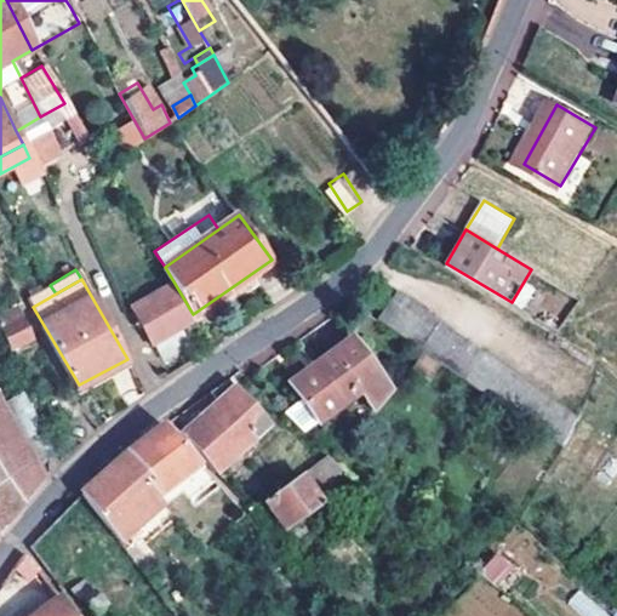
[(195,318),(193,314),(173,281),(133,307),(155,342),(195,318)]
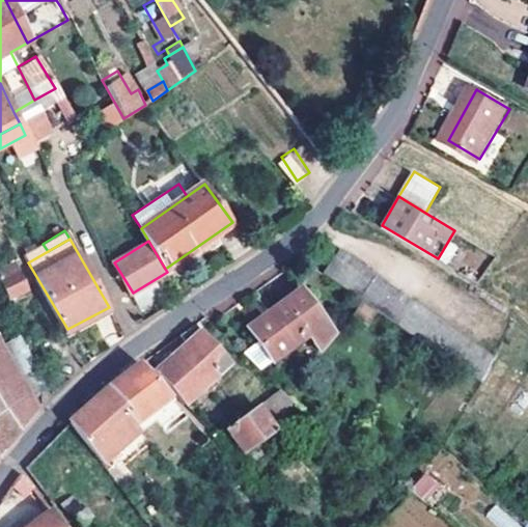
[(28,262),(48,251),(43,244),(24,255),(28,262)]
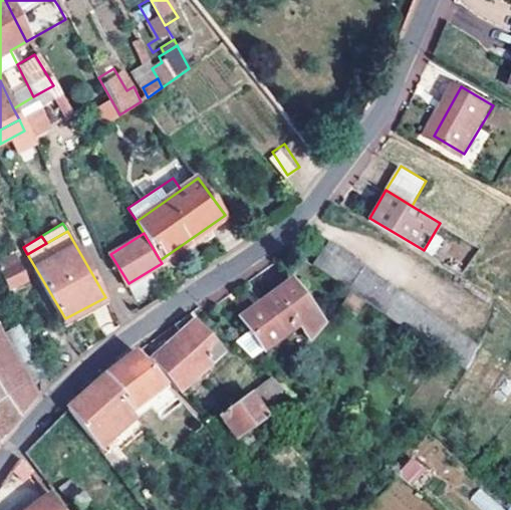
[(313,262),(381,312),(398,290),(328,241),(313,262)]
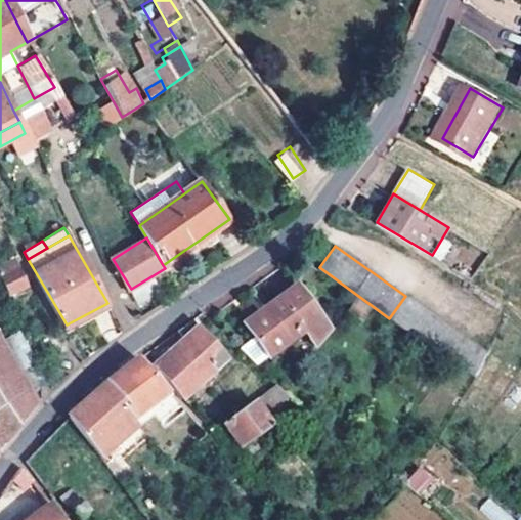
[(0,267),(0,274),(2,278),(18,266),(14,258),(0,267)]
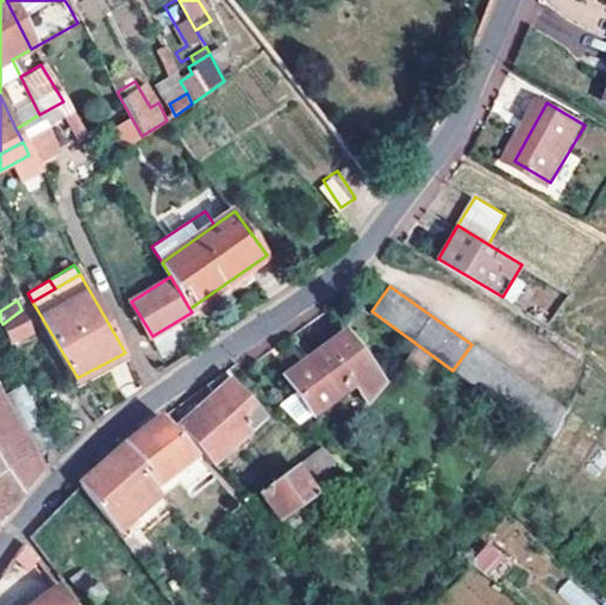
[(22,310),(2,324),(12,344),(33,330),(22,310)]
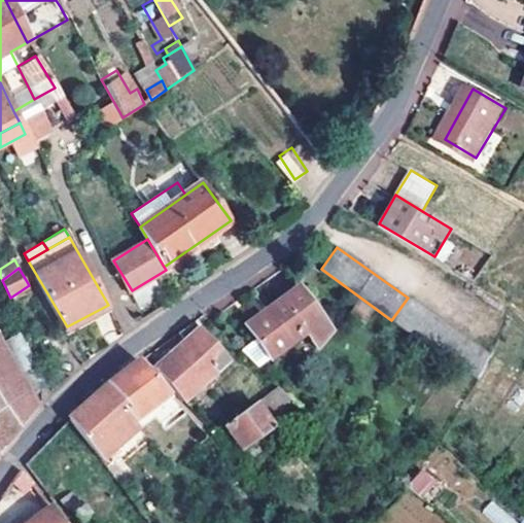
[(299,284),(247,322),(256,336),(242,347),(259,363),(306,330),(317,344),(329,327),(299,284)]
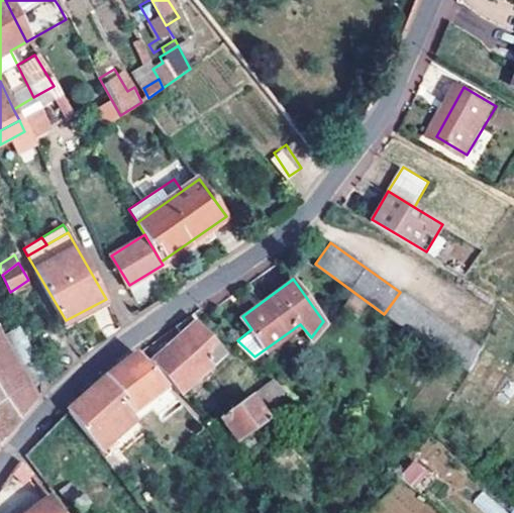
[(469,370),(480,349),(400,292),(384,314),(412,335),(469,370)]
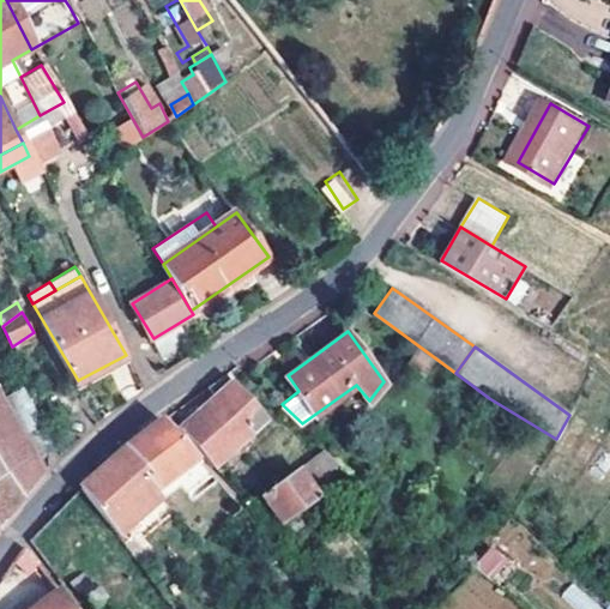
[(219,396),(235,381),(228,373),(211,389),(219,396)]
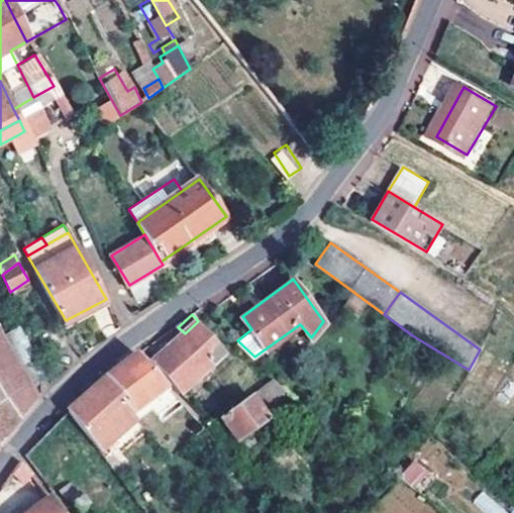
[(185,333),(155,361),(182,392),(227,351),(198,321),(185,333)]
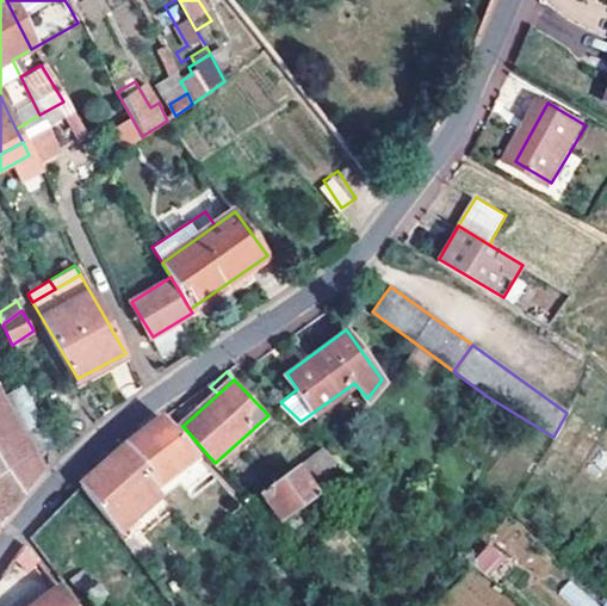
[(47,468),(0,391),(0,519),(2,523),(47,468)]
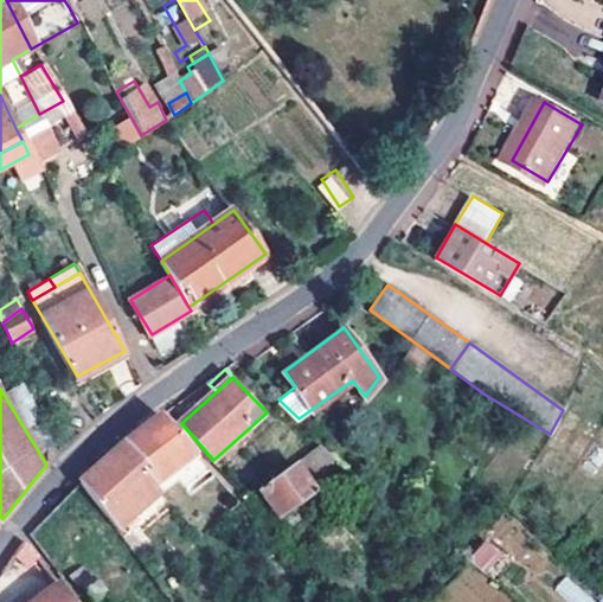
[(147,472),(154,481),(180,461),(194,478),(209,466),(162,415),(146,427),(124,443),(147,472)]
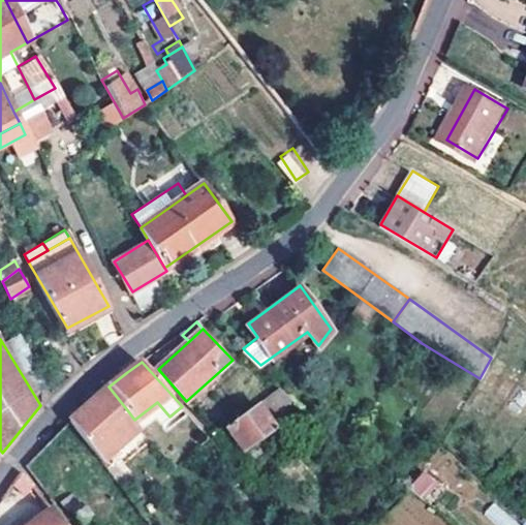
[(281,383),(228,425),(248,450),(277,428),(266,412),(291,393),(281,383)]
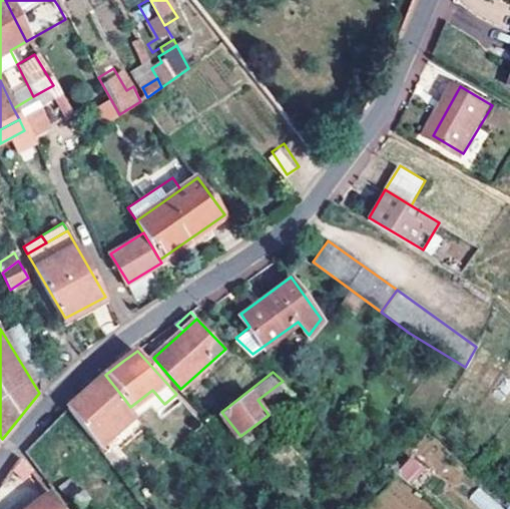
[(69,408),(99,446),(121,429),(120,428),(136,415),(134,412),(130,407),(124,399),(105,375),(86,391),(69,408)]
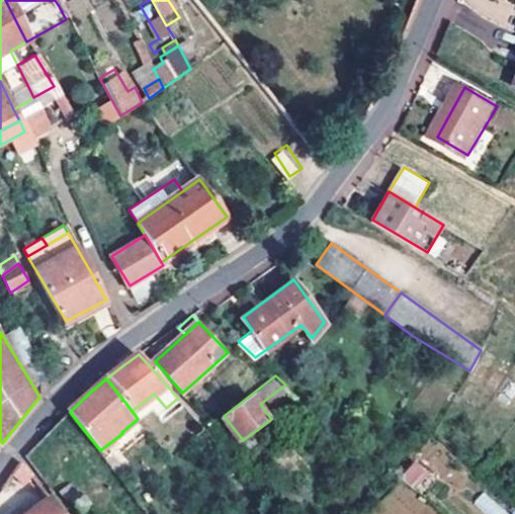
[(154,394),(132,411),(136,416),(158,398),(154,394)]
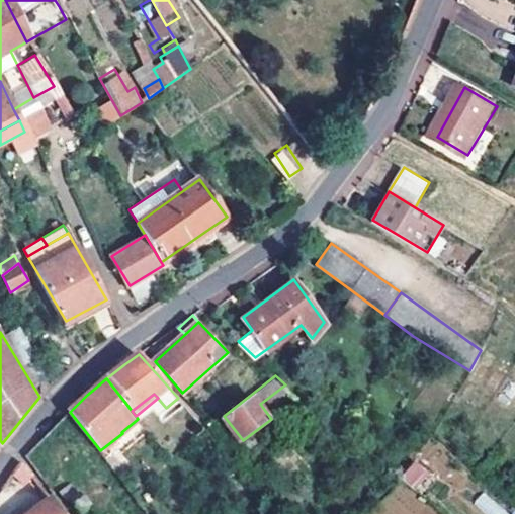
[(403,476),(422,487),(434,466),(416,455),(403,476)]
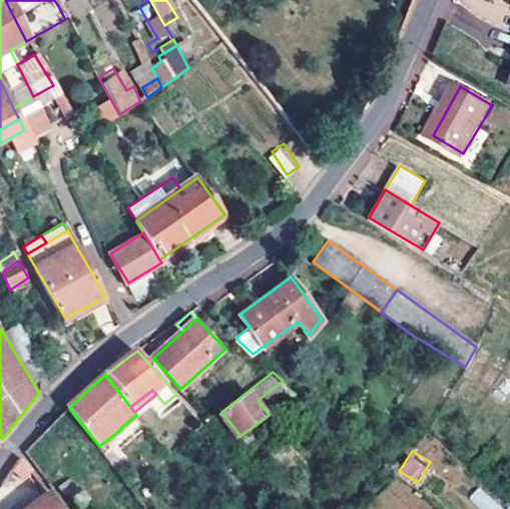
[(73,476),(59,486),(68,497),(71,495),(82,487),(73,476)]
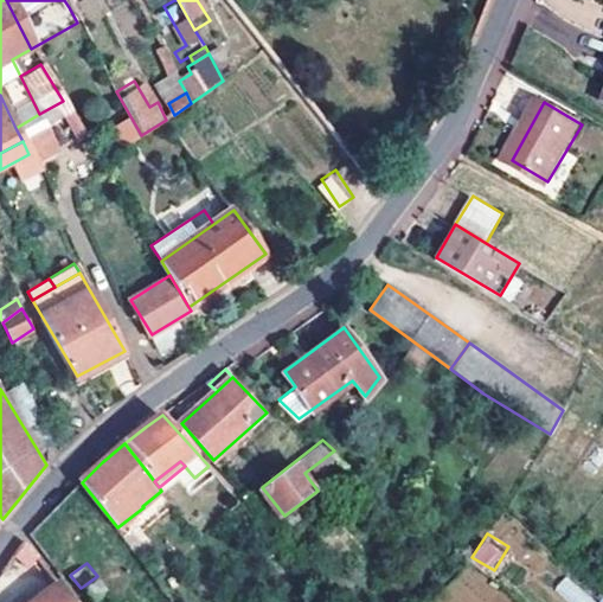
[(575,601),(602,601),(602,597),(570,570),(557,584),(575,601)]
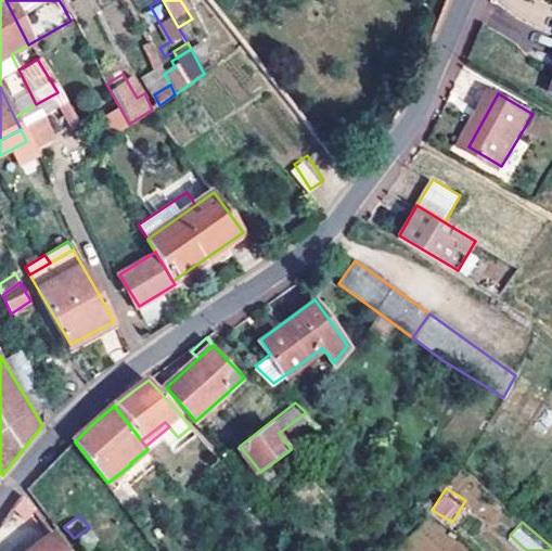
[(98,539),(89,527),(77,536),(86,548),(98,539)]
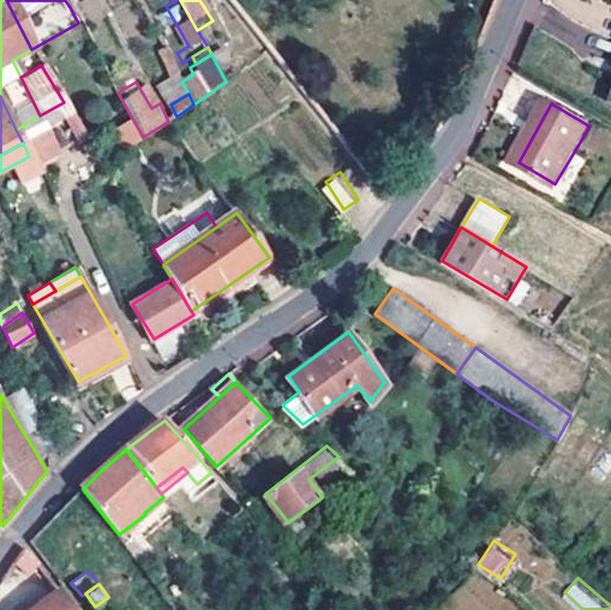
[(71,609),(54,587),(23,609),(71,609)]
